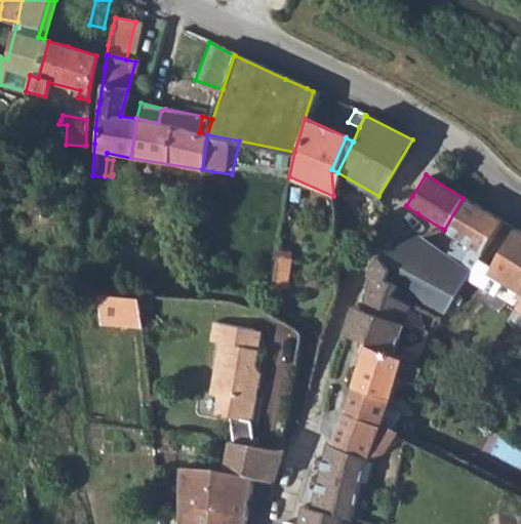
[(463,198),(444,230),(462,240),(450,258),(470,272),(476,260),(499,222),(463,198)]
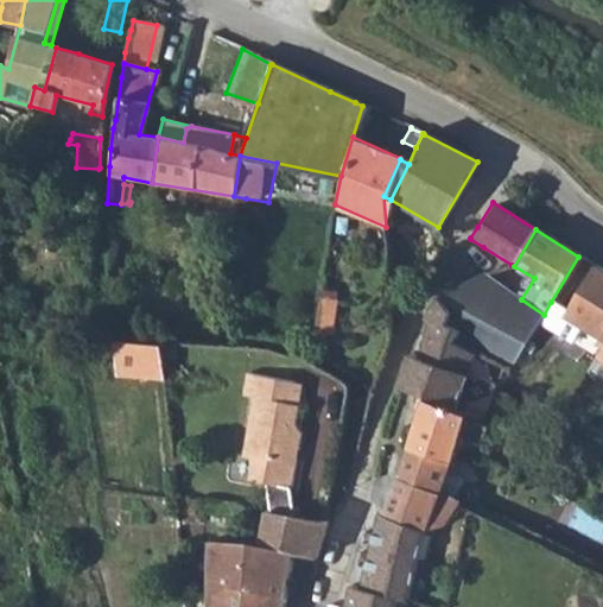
[(602,272),(592,266),(566,311),(551,302),(544,315),(538,324),(565,341),(575,326),(602,342),(602,272)]
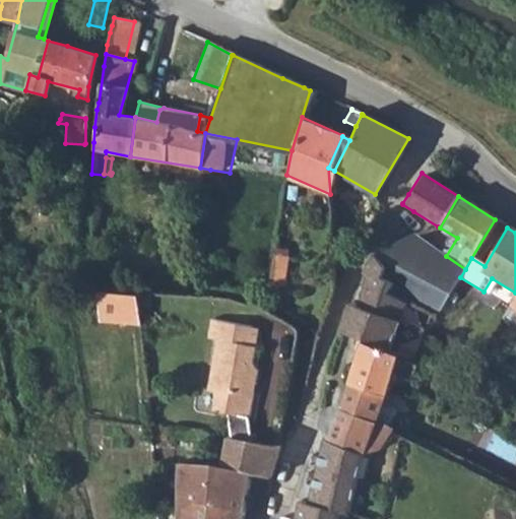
[(412,235),(375,252),(374,253),(374,254),(383,263),(385,265),(385,269),(380,276),(395,284),(391,292),(399,297),(436,315),(460,277),(465,269),(446,256),(412,235)]
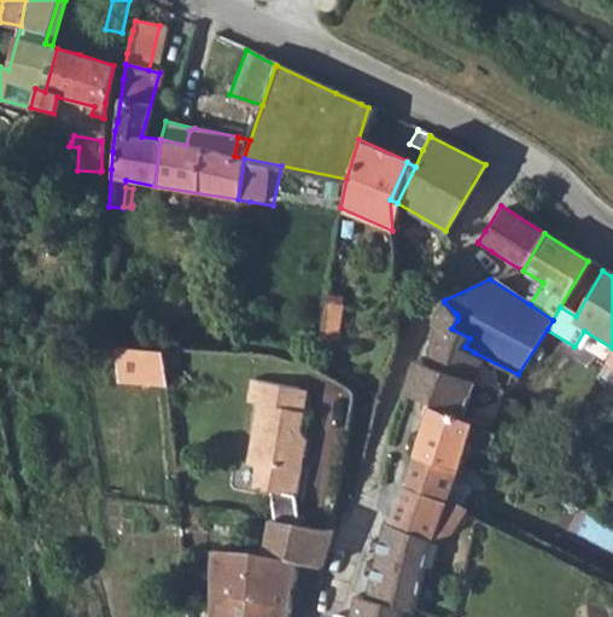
[(339,301),(323,298),(317,333),(331,336),(333,336),(339,301)]
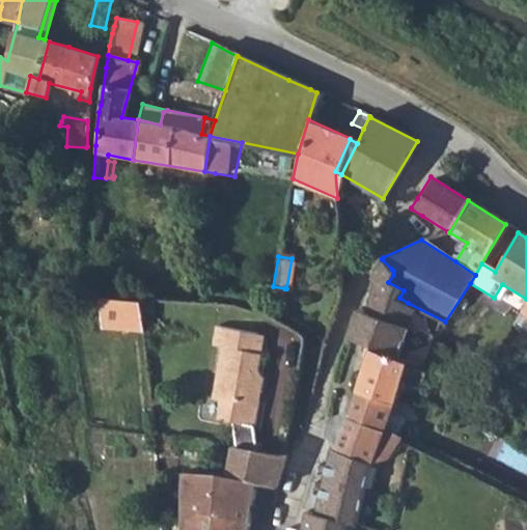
[(386,349),(408,303),(399,298),(404,290),(388,282),(393,275),(393,271),(391,269),(382,259),(376,278),(382,280),(367,310),(359,306),(344,340),(369,353),(405,365),(412,351),(395,345),(386,349)]
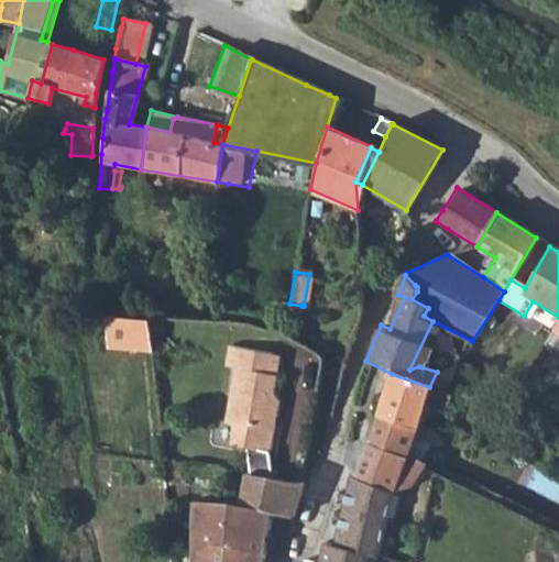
[(285,327),(296,333),(302,306),(289,304),(285,327)]
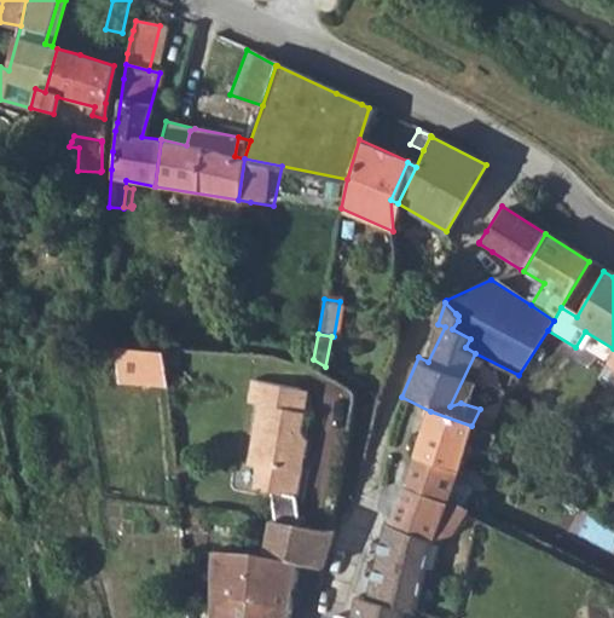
[(117,386),(164,390),(163,387),(163,348),(117,347),(117,386)]
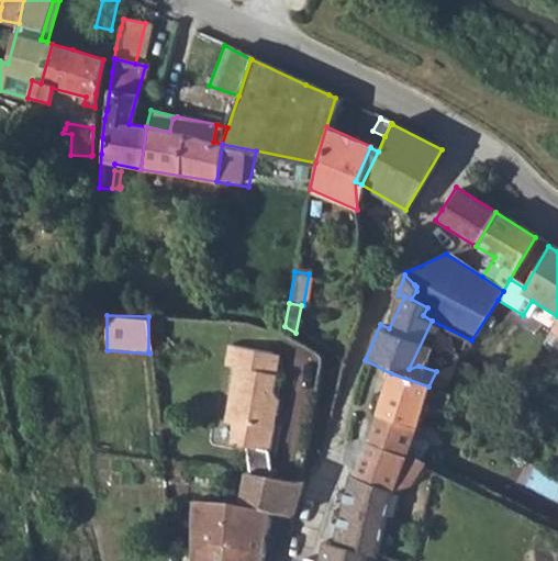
[(556,356),(557,352),(557,333),(551,329),(542,347),(556,356)]
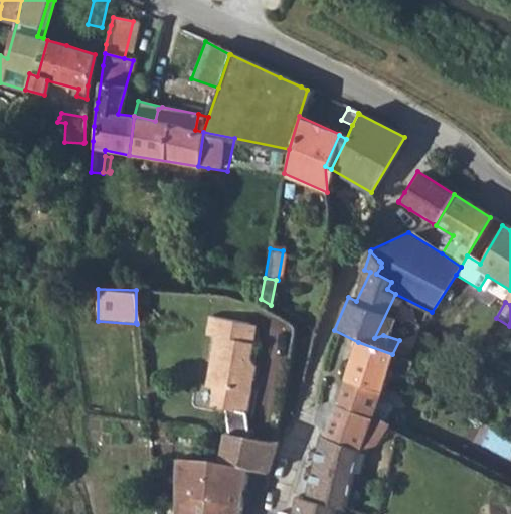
[(247,324),(208,315),(203,336),(212,337),(201,387),(209,389),(205,407),(243,415),(252,368),(247,360),(251,343),(244,342),(247,324)]
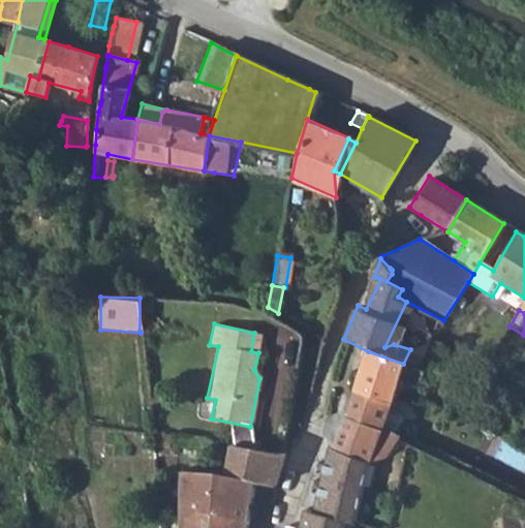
[(263,335),(254,333),(251,351),(258,352),(263,335)]
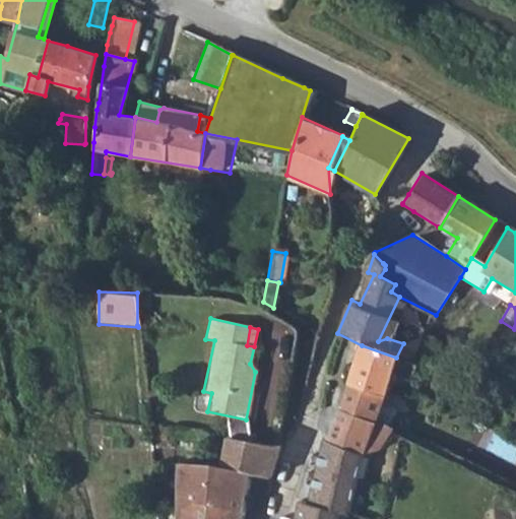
[(413,355),(412,339),(403,343),(396,358),(362,345),(348,383),(383,394),(391,374),(408,380),(414,365),(405,362),(407,355),(413,355)]
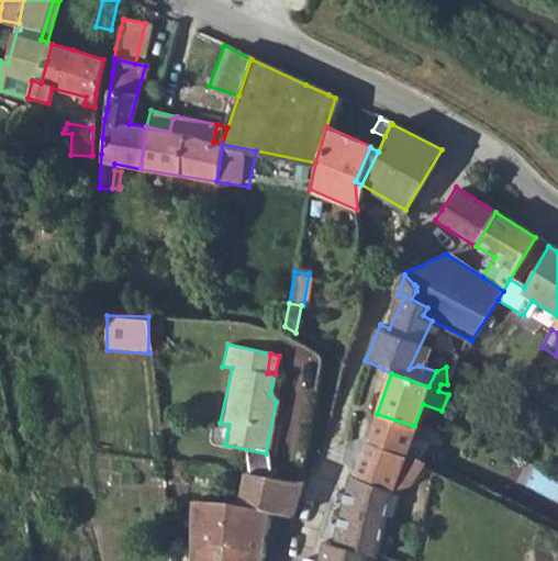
[(377,414),(367,441),(404,455),(414,426),(377,414)]
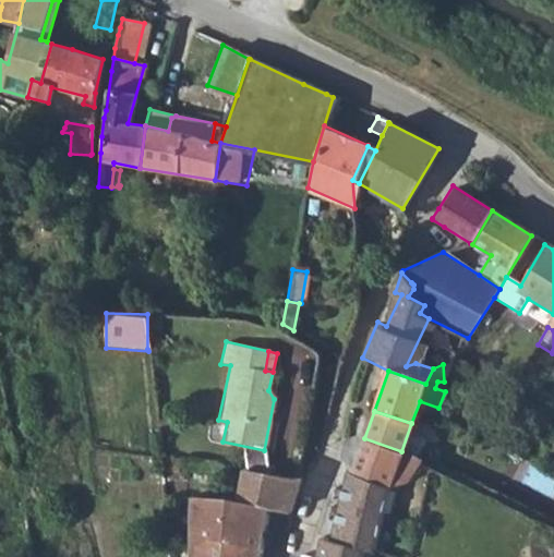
[(411,456),(417,439),(407,436),(401,451),(411,456)]
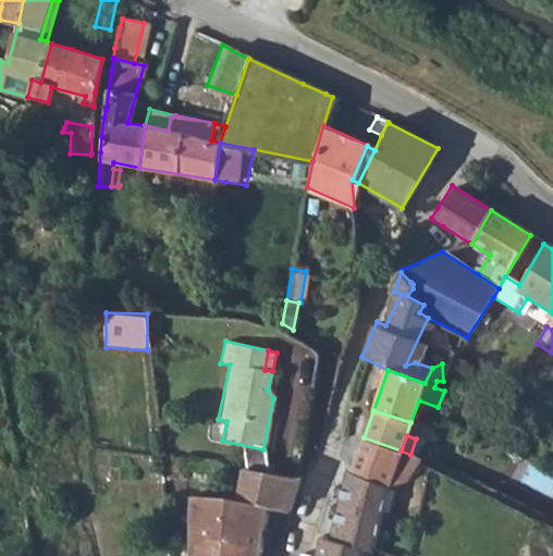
[(410,455),(401,451),(364,437),(352,472),(391,489),(392,485),(410,482),(420,464),(421,460),(410,455)]
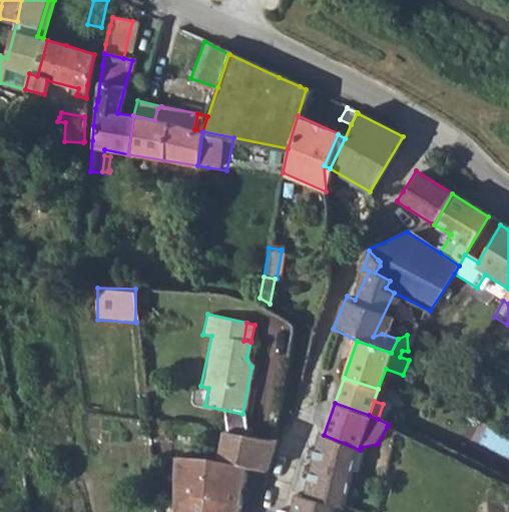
[(162,437),(163,427),(144,424),(145,435),(162,437)]
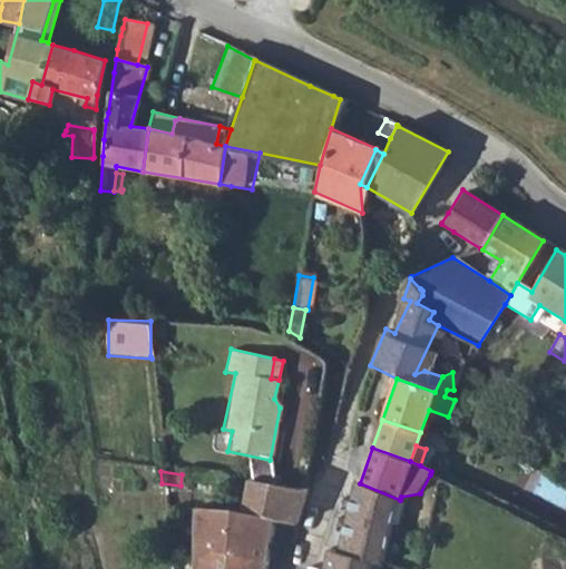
[(370,568),(372,563),(381,566),(400,500),(360,483),(357,481),(355,483),(350,499),(342,529),(340,531),(334,552),(328,550),(322,568),(370,568)]
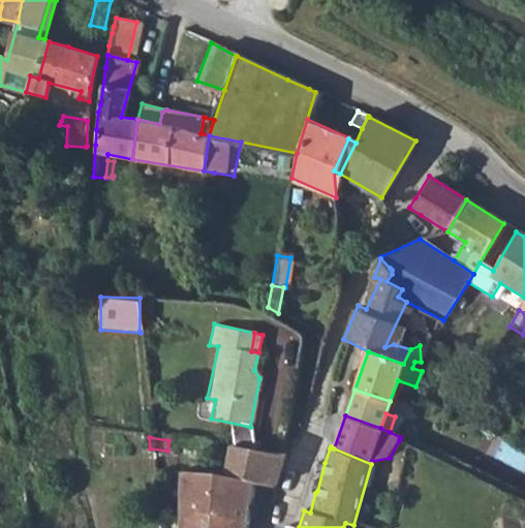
[(279,455),(230,447),(226,477),(255,484),(275,488),(283,455),(279,455)]
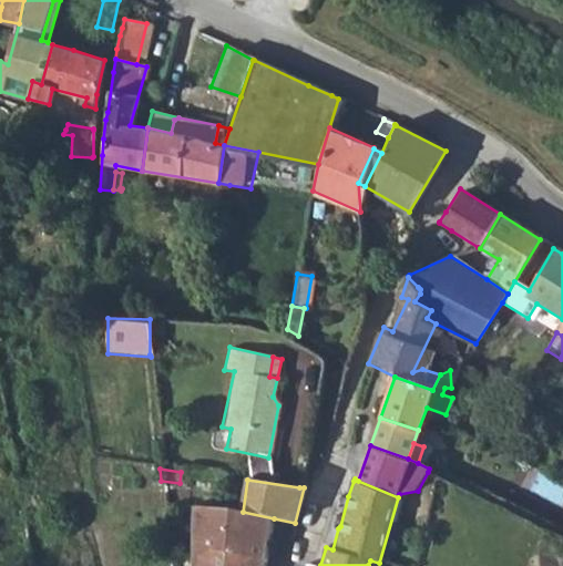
[(194,507),(192,547),(266,558),(274,518),(243,512),(225,507),(194,507)]
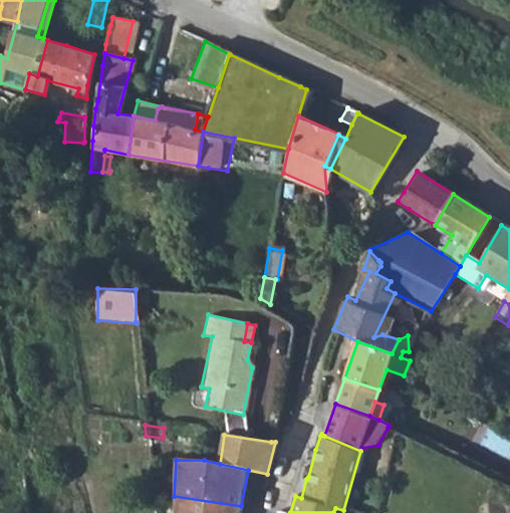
[(174,496),(172,512),(239,512),(241,506),(174,496)]
